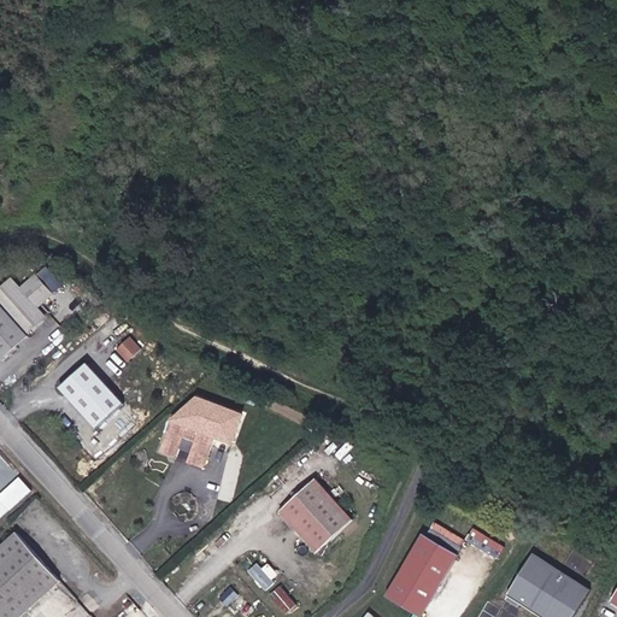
[(48,293),(31,274),(19,285),(36,304),(48,293)]
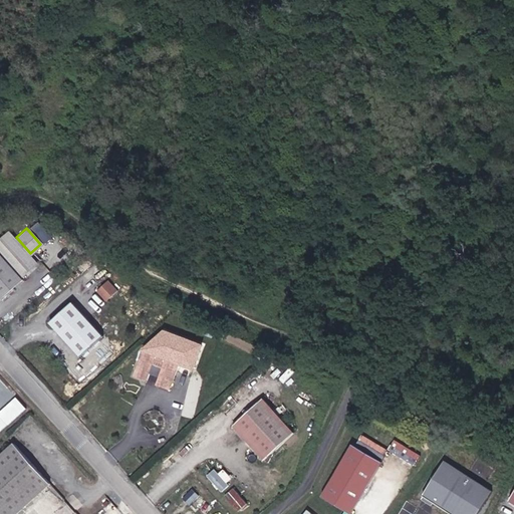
[(0,296),(33,263),(6,233),(0,238),(0,296)]
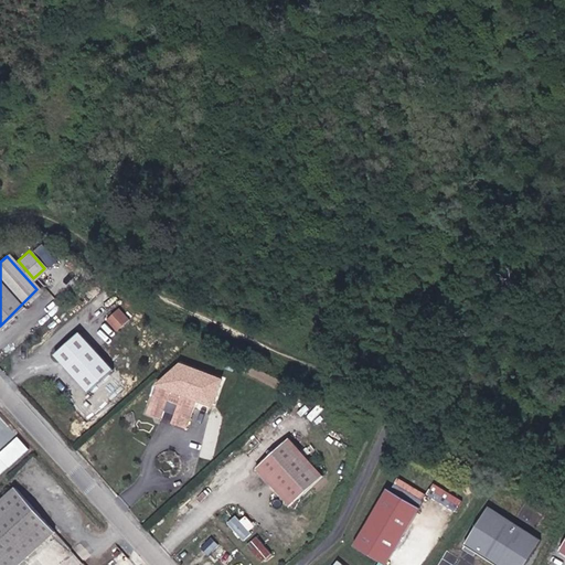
[(126,318),(115,307),(103,318),(113,329),(126,318)]
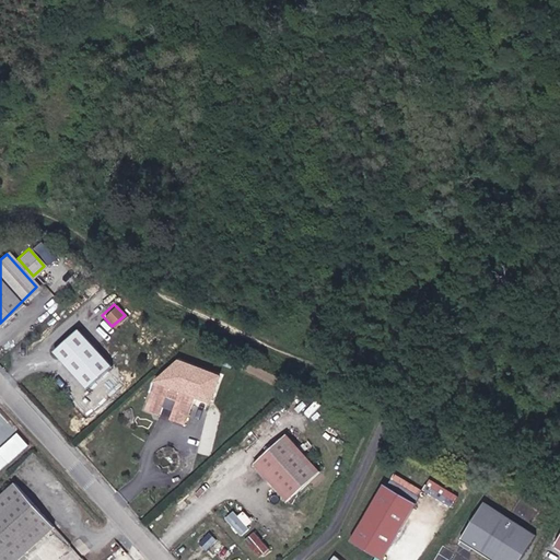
[(108,364),(74,327),(49,350),(83,387),(108,364)]
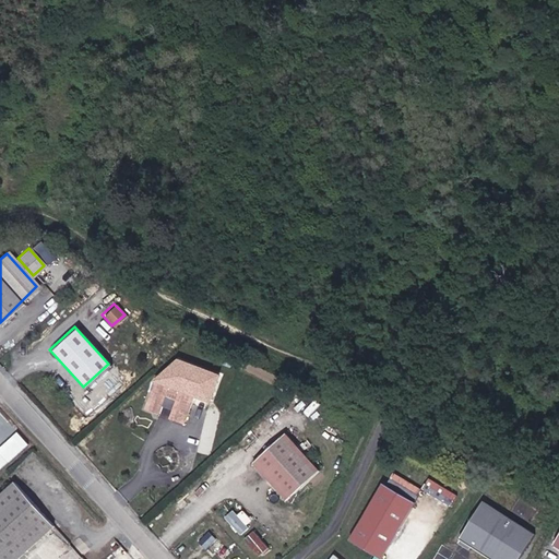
[(154,381),(144,409),(158,414),(163,403),(173,407),(168,418),(183,424),(193,395),(209,401),(221,377),(177,360),(154,381)]
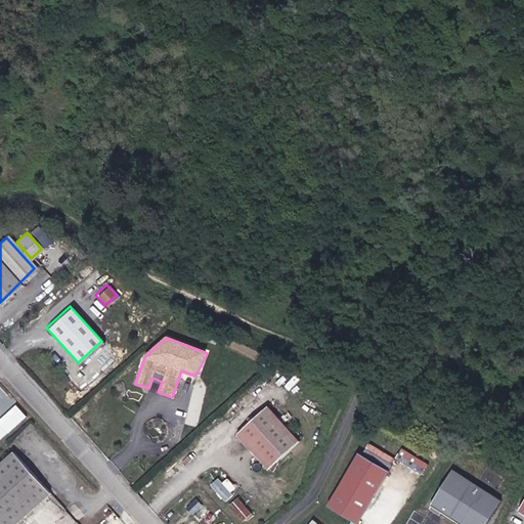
[(17,403),(0,418),(0,442),(30,418),(17,403)]
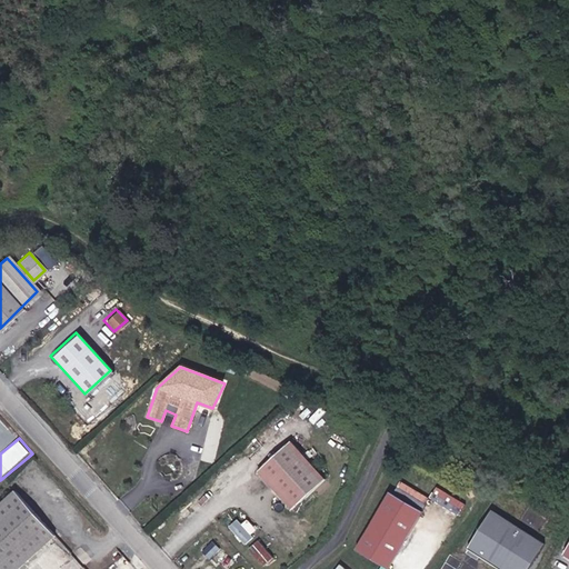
[(290,507),(323,477),(287,438),(255,468),(290,507)]
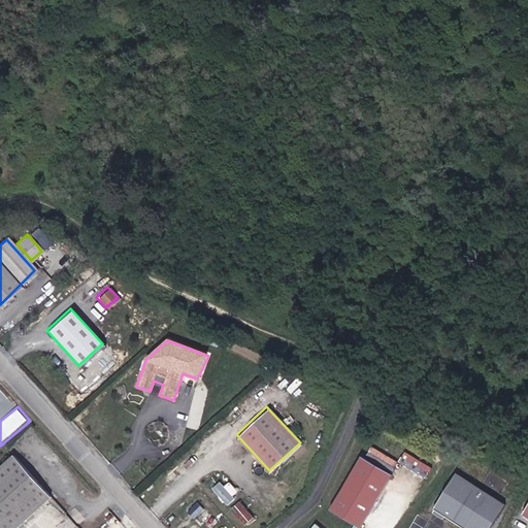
[(406,451),(400,462),(430,477),(436,466),(406,451)]
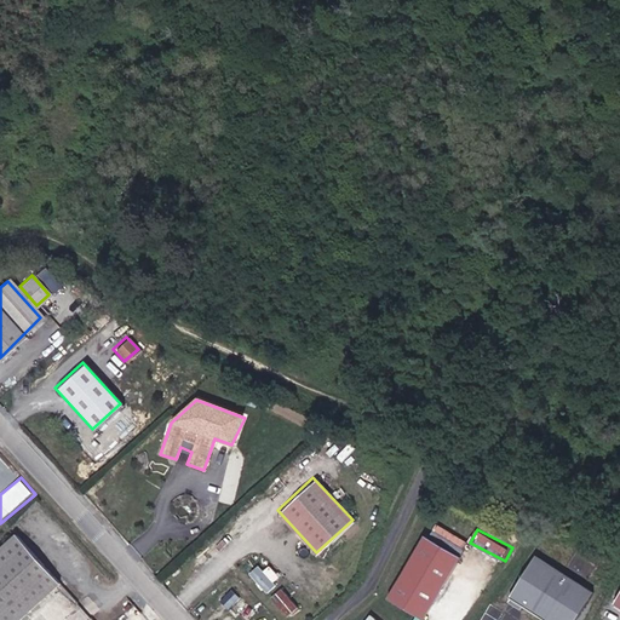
[(420,615),(458,552),(423,530),(385,595),(420,615)]
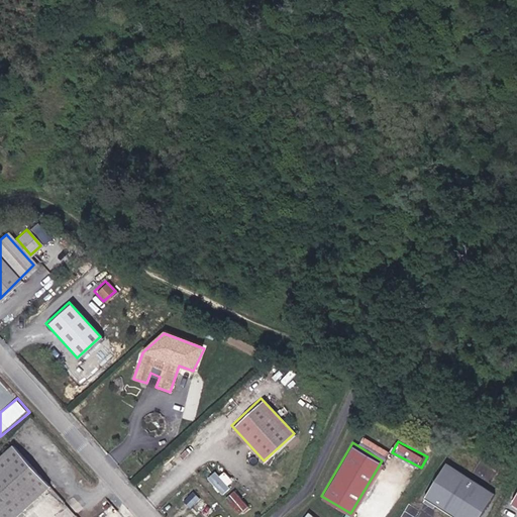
[(0,516),(19,516),(54,486),(17,446),(0,461),(0,516)]
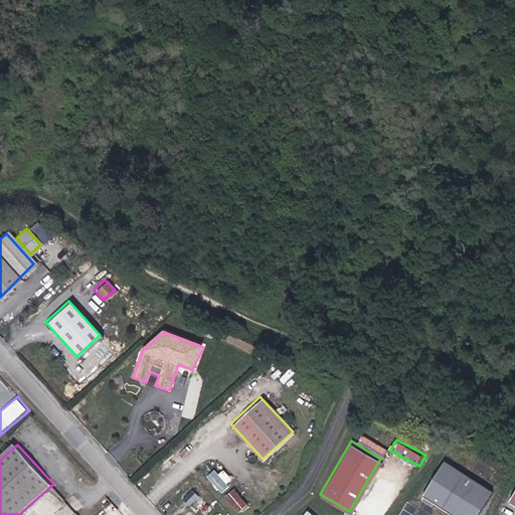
[(462,514),(473,514),(493,485),(445,455),(422,489),(462,514)]
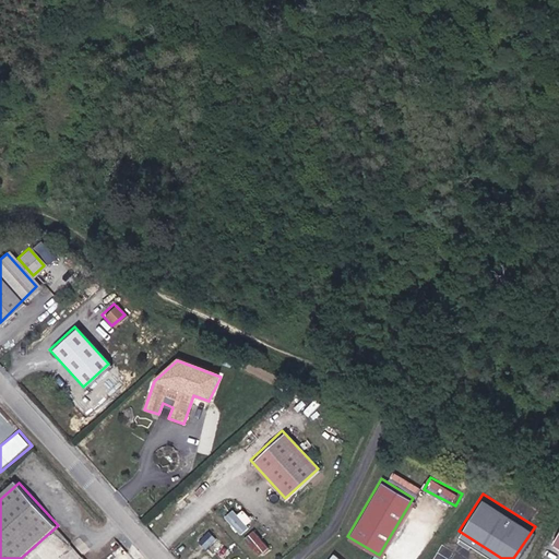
[(239,507),(226,518),(241,535),(254,523),(239,507)]
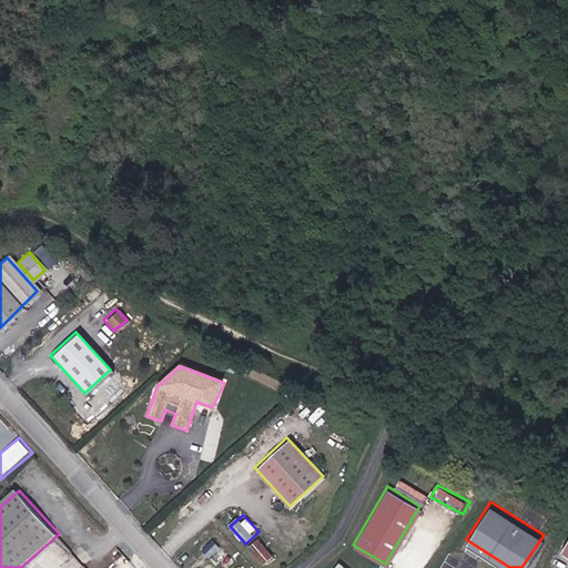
[(199,549),(211,538),(205,534),(193,545),(199,549)]
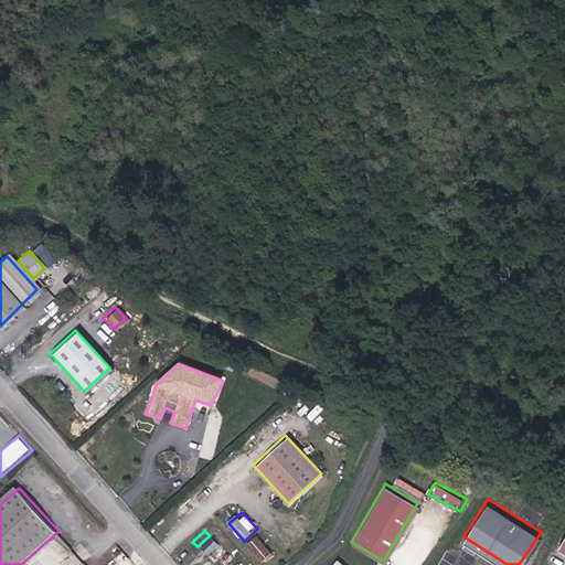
[(260,561),(272,553),(257,535),(246,544),(260,561)]
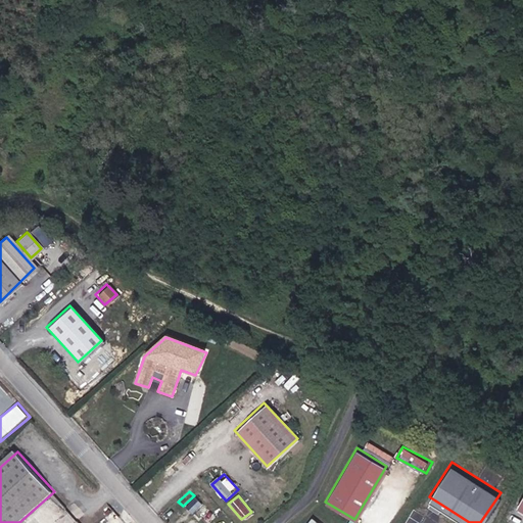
[(197,518),(206,510),(202,506),(193,514),(197,518)]
